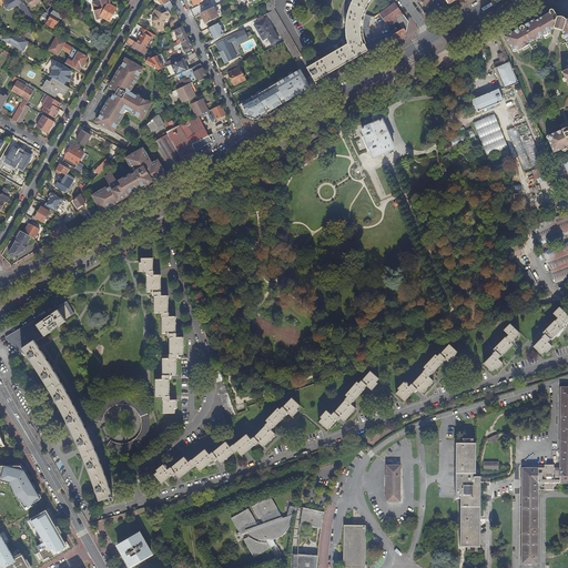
[(31,27),(36,22),(21,0),(3,0),(4,1),(3,4),(6,9),(9,10),(19,4),(31,27)]
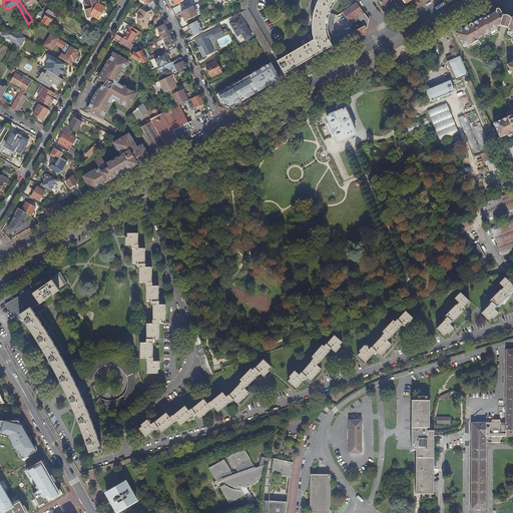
[(97,4),(95,0),(93,0),(90,1),(83,3),(85,10),(84,10),(86,18),(91,17),(91,16),(98,20),(104,8),(97,4)]
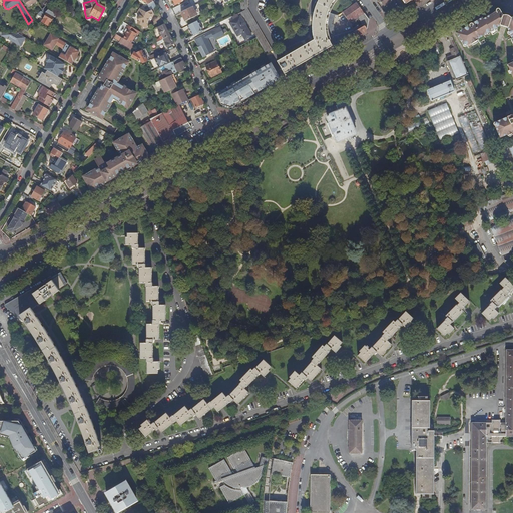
[(141,0),(141,1),(147,4),(150,11),(151,10),(156,8),(152,0),(141,0)]
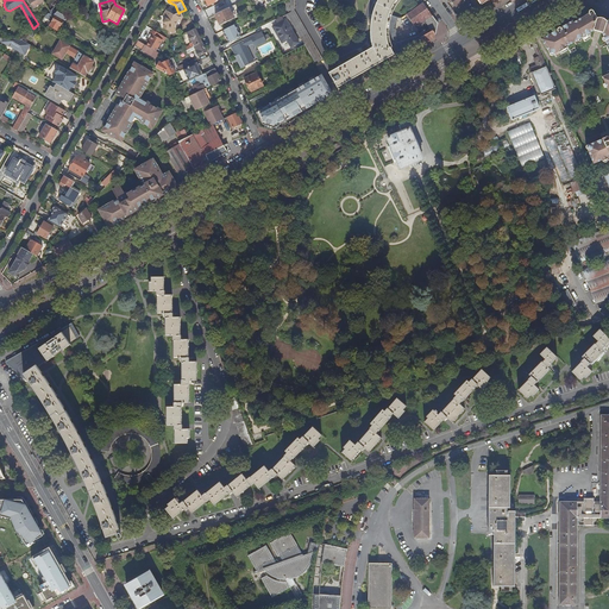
[(287,14),(316,64),(322,61),(294,11),(294,0),(289,0),(290,2),(292,11),(292,12),(289,13),(287,14)]
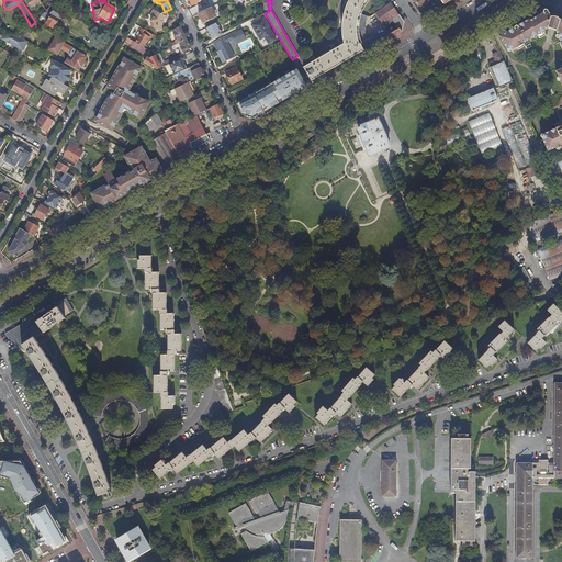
[(312,81),(363,51),(362,47),(360,44),(359,41),(359,37),(358,33),(358,29),(358,24),(358,22),(359,19),(360,13),(362,9),(363,6),(364,3),(367,0),(349,0),(348,3),(346,8),(344,14),(343,19),(341,23),(341,30),(343,36),(344,44),(303,67),(312,81)]
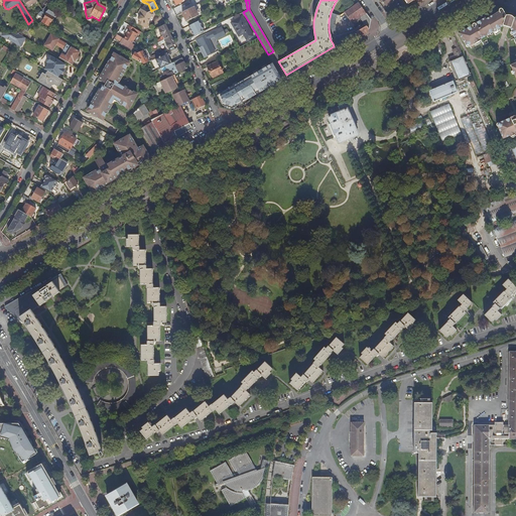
[(410,8),(407,3),(404,0),(400,0),(399,1),(405,10),(408,9),(410,8)]
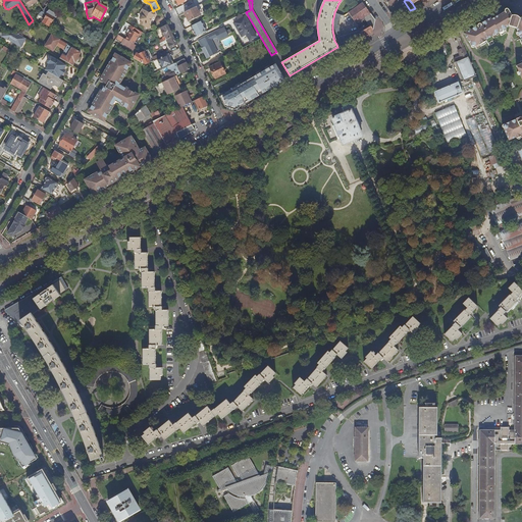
[(355,22),(370,13),(368,11),(362,2),(352,10),(350,11),(349,12),(355,22)]
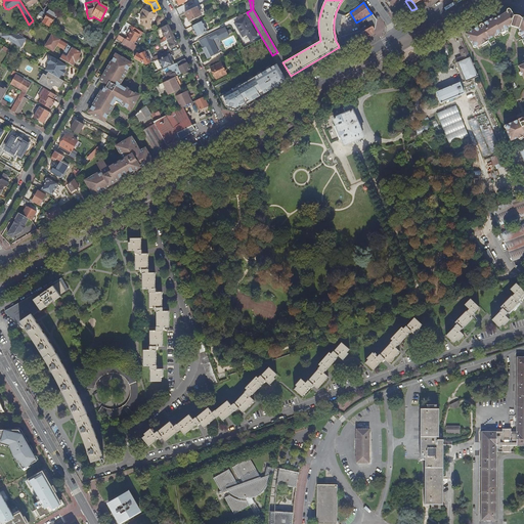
[(197,7),(186,12),(190,22),(201,16),(200,13),(197,7)]
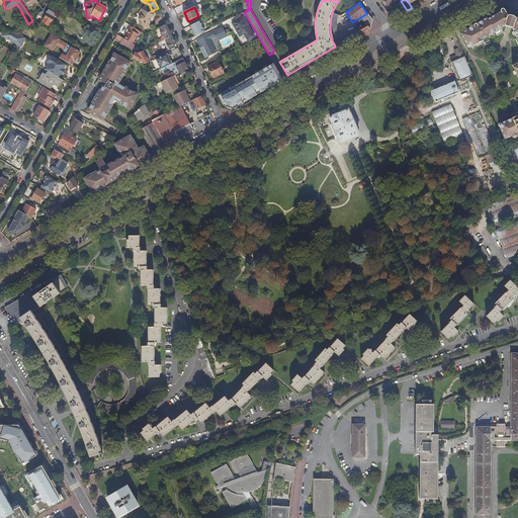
[(41,12),(37,15),(44,19),(46,15),(45,14),(48,10),(45,8),(42,12),(41,12)]
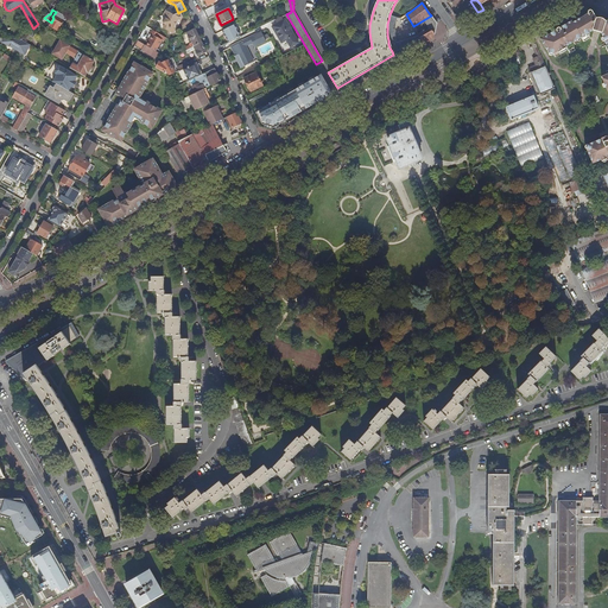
[(607,19),(606,20),(602,19),(599,18),(596,18),(591,11),(590,10),(588,11),(587,11),(587,12),(588,13),(572,23),(571,20),(559,27),(558,27),(557,27),(556,29),(557,30),(540,39),(549,52),(553,54),(558,51),(558,52),(567,48),(565,46),(593,30),(597,32),(601,33),(607,49),(607,19)]
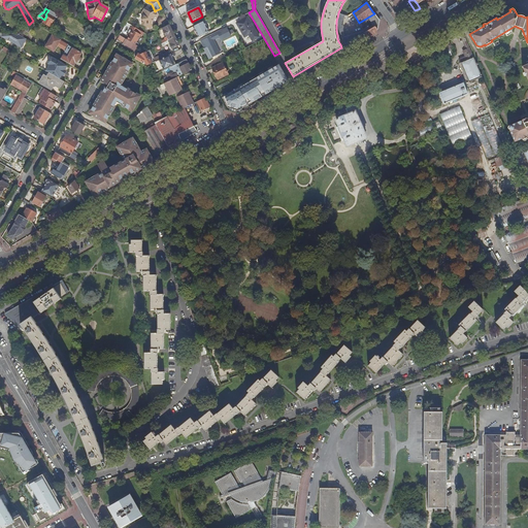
[(156,10),(155,11),(151,13),(144,10),(141,14),(144,15),(144,18),(143,17),(141,21),(143,22),(141,25),(146,28),(149,25),(152,27),(153,27),(158,19),(157,19),(158,15),(156,10)]
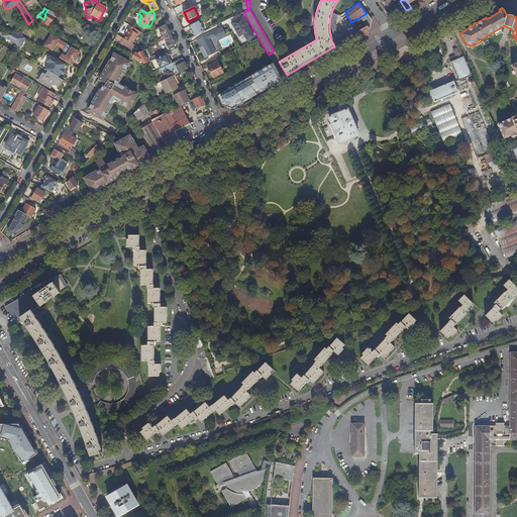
[(330,37),(337,35),(336,31),(335,28),(335,25),(336,22),(336,19),(337,15),(331,12),(330,17),(329,20),(329,22),(329,26),(329,30),(330,34),(330,37)]
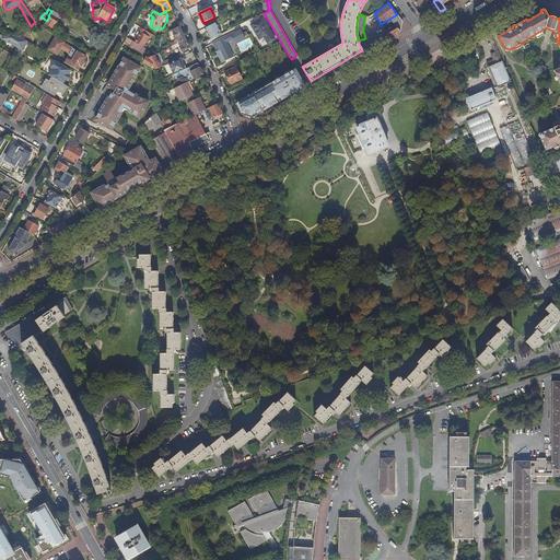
[(49,16),(47,21),(45,24),(53,28),(55,24),(55,25),(58,20),(50,15),(49,16)]
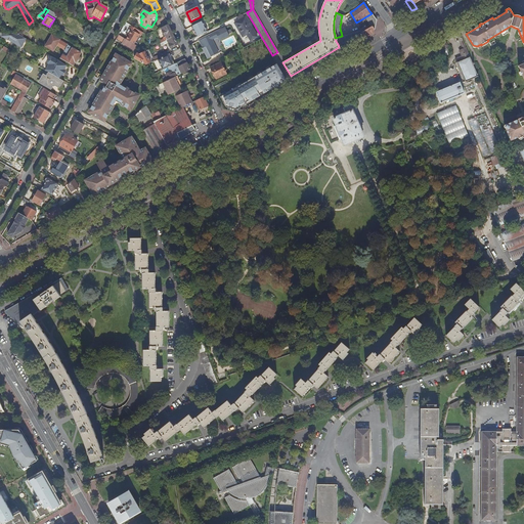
[(257,37),(246,16),(245,17),(242,20),(238,20),(234,23),(243,37),(247,35),(250,41),(257,37)]
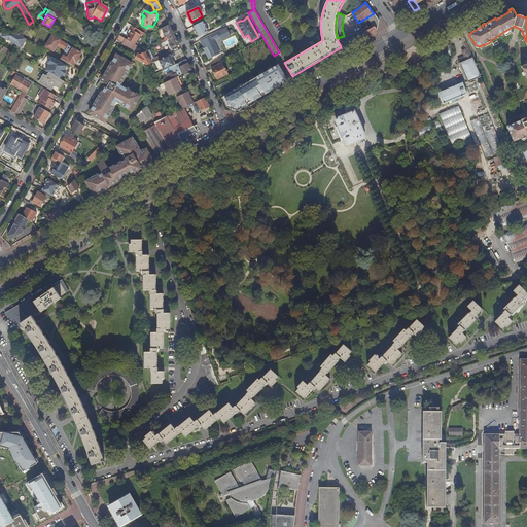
[(192,27),(198,36),(209,31),(204,22),(192,27)]
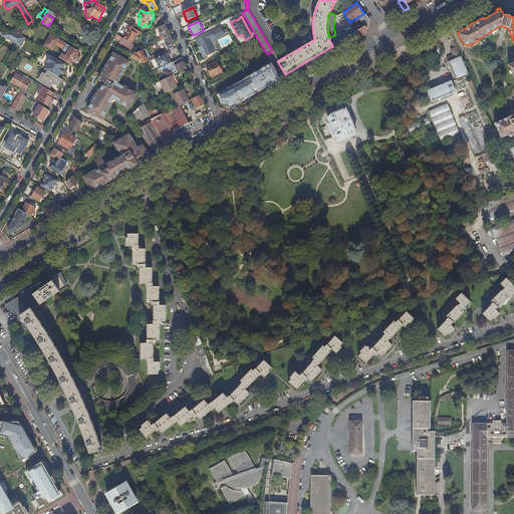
[(366,32),(367,26),(364,25),(358,28),(357,26),(353,29),(355,33),(357,37),(366,32)]
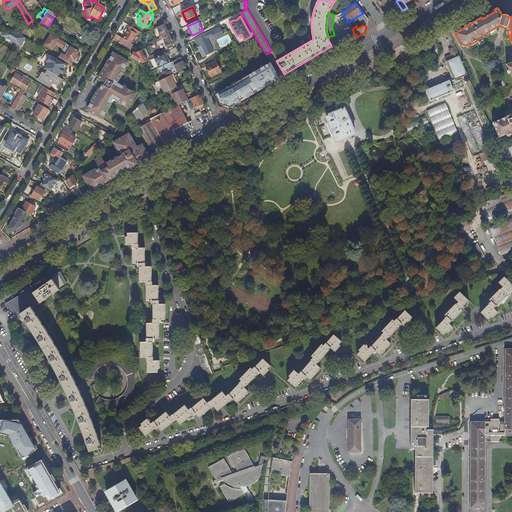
[(139,32),(128,26),(126,28),(129,30),(123,39),(131,43),(136,34),(137,35),(139,32)]
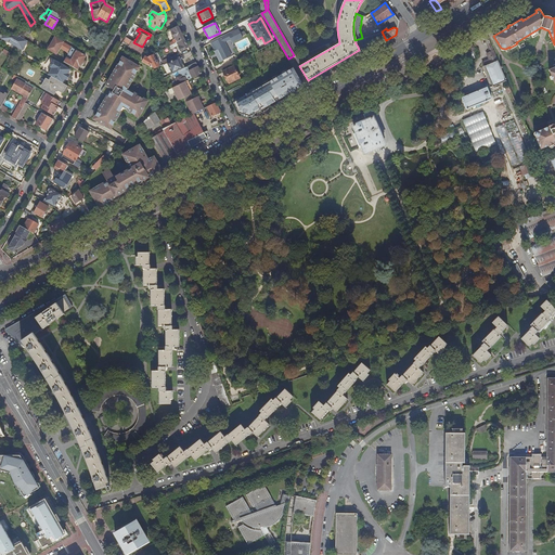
[(211,42),(217,53),(228,48),(224,41),(230,39),(232,42),(243,37),(239,29),(211,42)]
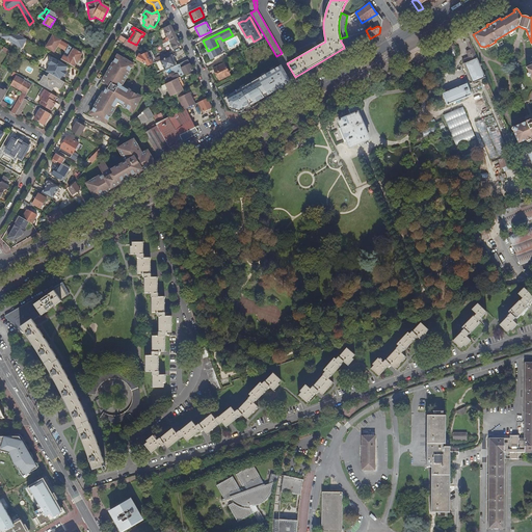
[(177,37),(173,29),(165,32),(169,42),(177,37)]
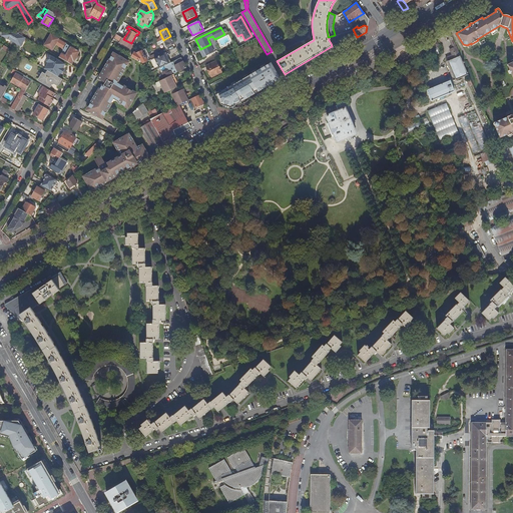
[(355,33),(353,29),(335,35),(328,37),(329,40),(331,43),(332,46),(355,33)]
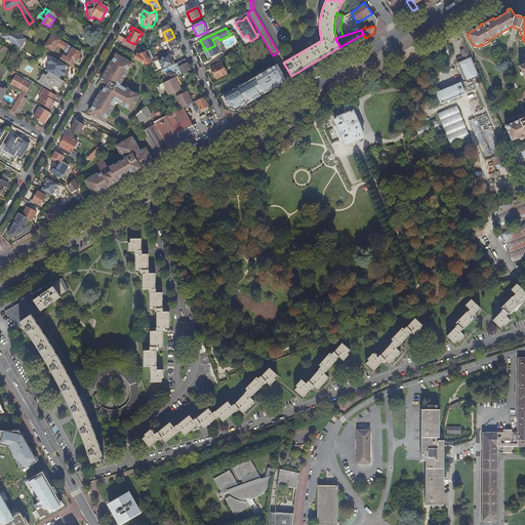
[(479,77),(459,32),(456,34),(463,50),(460,51),(462,56),(456,59),(466,83),(479,77)]
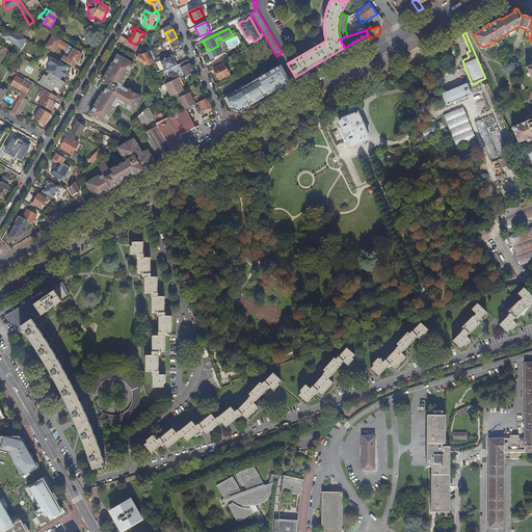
[(21,34),(3,34),(5,40),(18,47),(22,47),(26,40),(19,35),(21,34)]
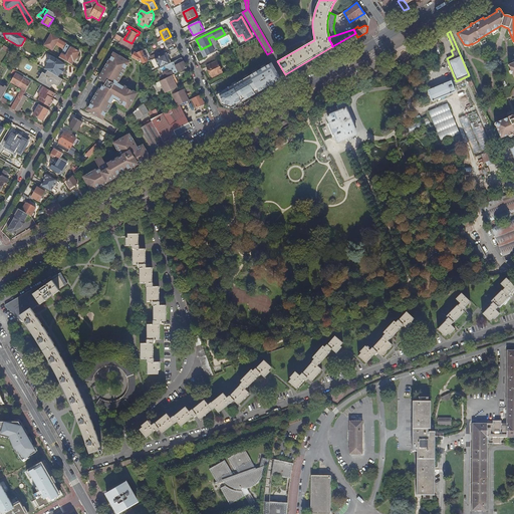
[(59,58),(71,65),(73,61),(73,62),(75,58),(78,59),(79,57),(76,56),(79,52),(67,45),(67,44),(50,35),(44,46),(52,50),(55,44),(62,48),(62,49),(63,50),(59,58)]
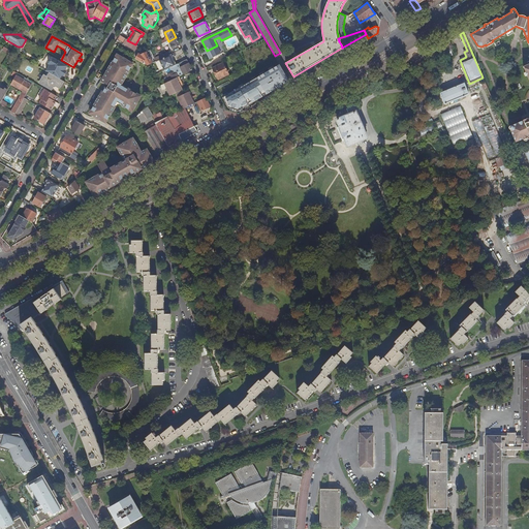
[(120,36),(118,39),(123,42),(123,43),(136,52),(138,48),(135,44),(127,40),(120,36)]
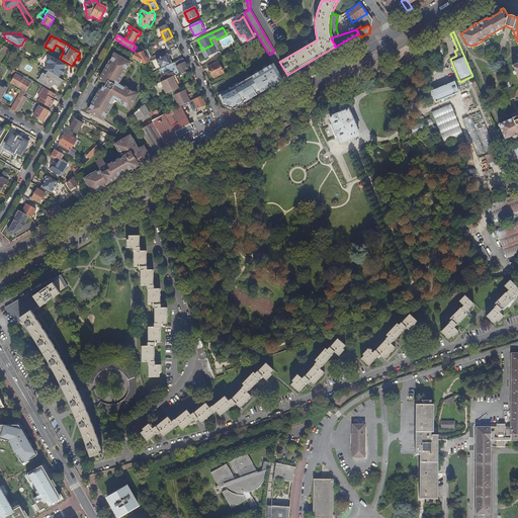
[(169,49),(176,45),(175,42),(172,36),(165,40),(163,41),(158,44),(160,47),(166,44),(169,49)]
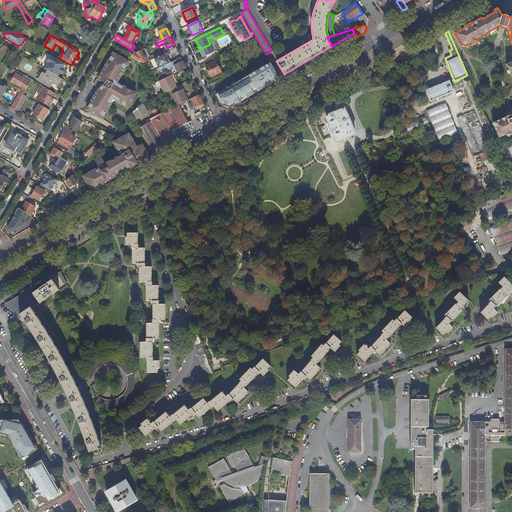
[(437,46),(434,40),(424,46),(429,54),(436,50),(435,47),(437,46)]
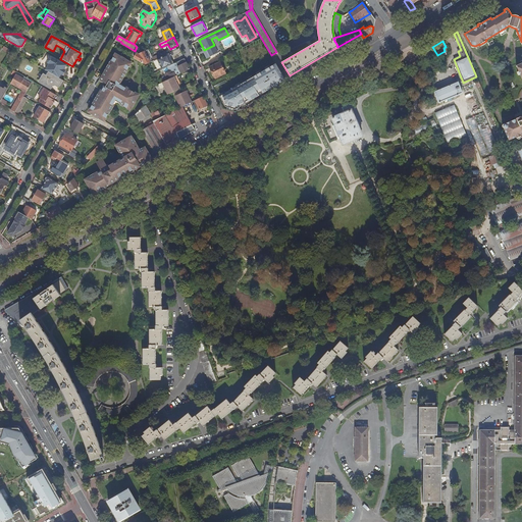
[(214,45),(204,50),(207,58),(218,53),(214,45)]
